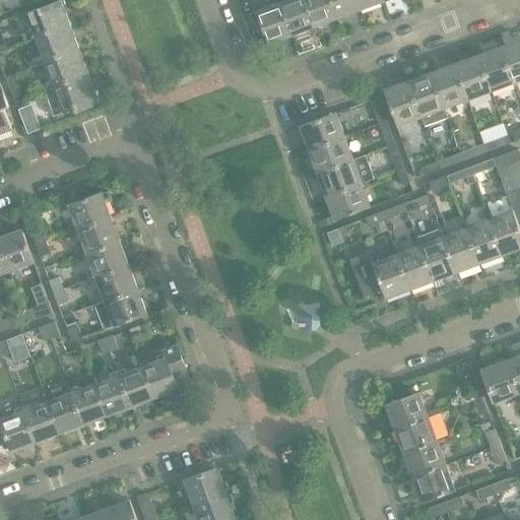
[(293,35),(315,26),(305,0),(285,0),(280,2),(293,35)]
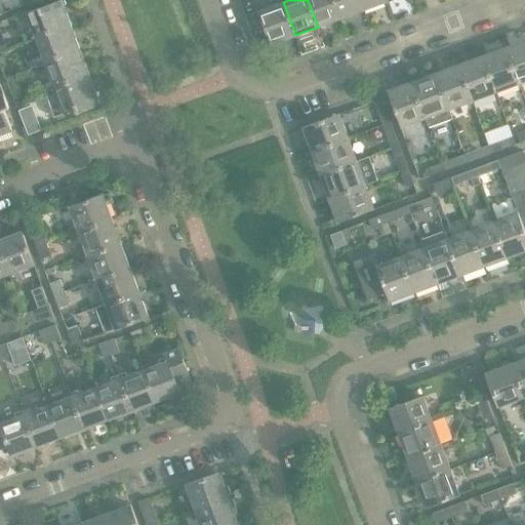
[(308,0),(318,27),(340,18),(333,0),(308,0)]
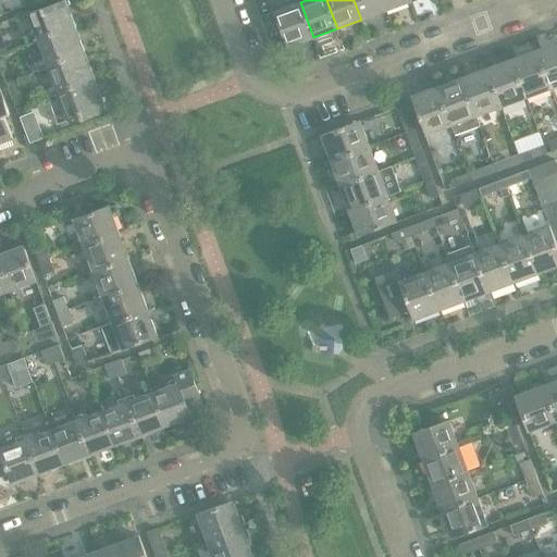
[(354,0),(361,20),(386,11),(382,0),(354,0)]
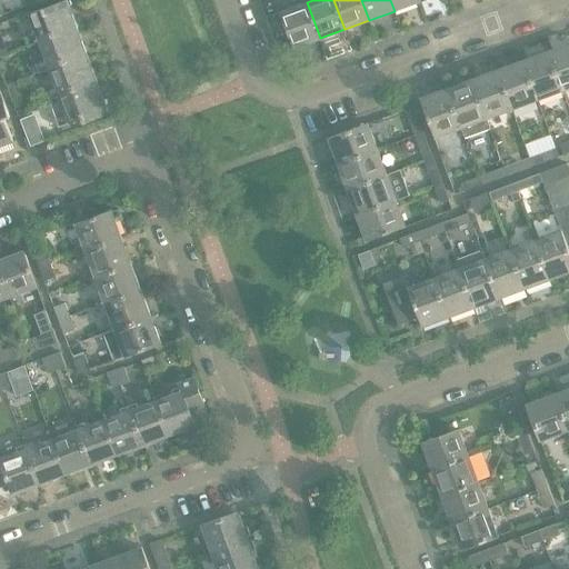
[(390,0),(395,11),(420,1),(419,0),(390,0)]
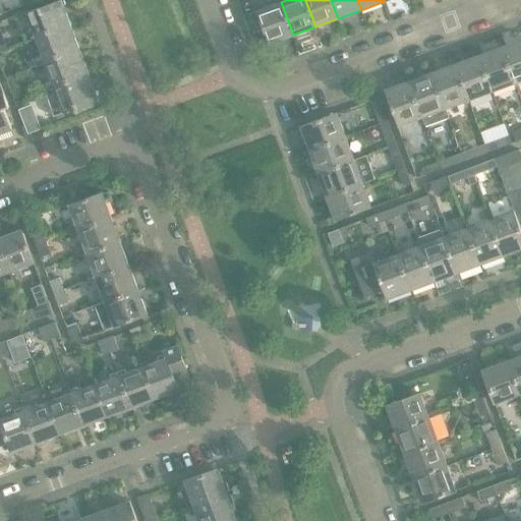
[(51,39),(73,31),(62,1),(27,13),(34,31),(24,35),(27,43),(37,39),(50,34),(51,39)]
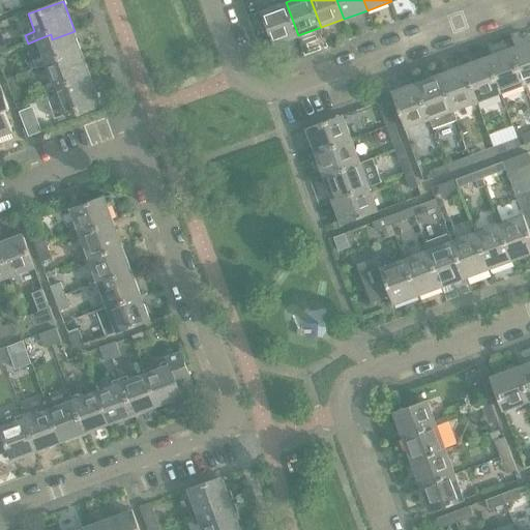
[(273,45),(298,35),(286,2),(262,11),(273,45)]
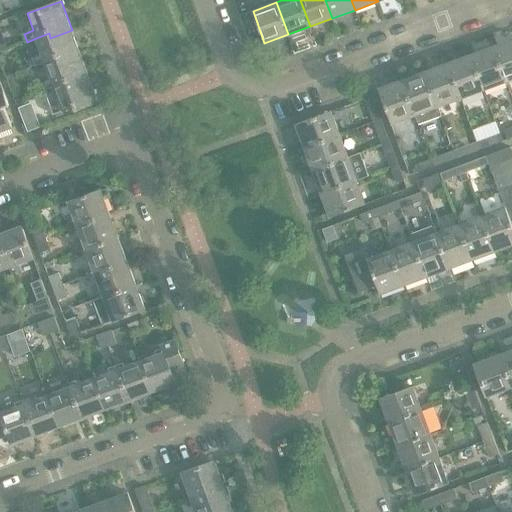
[(59,62),(81,54),(72,30),(50,38),(49,33),(36,38),(42,55),(33,59),(36,66),(45,63),(58,58),(59,62)]
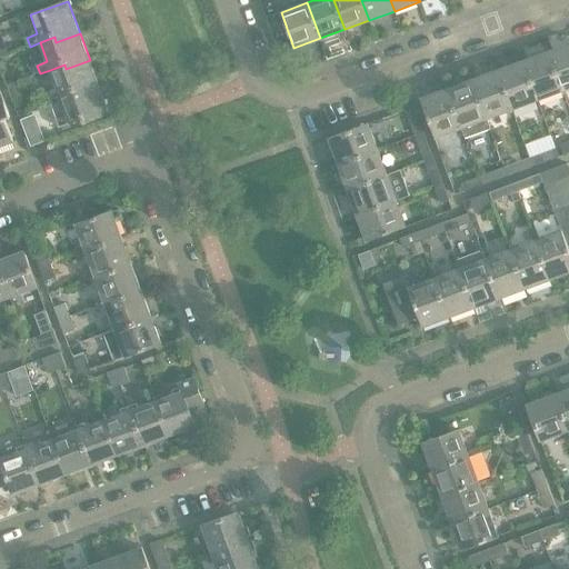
[(568,45),(549,52),(563,91),(568,88),(568,45)]
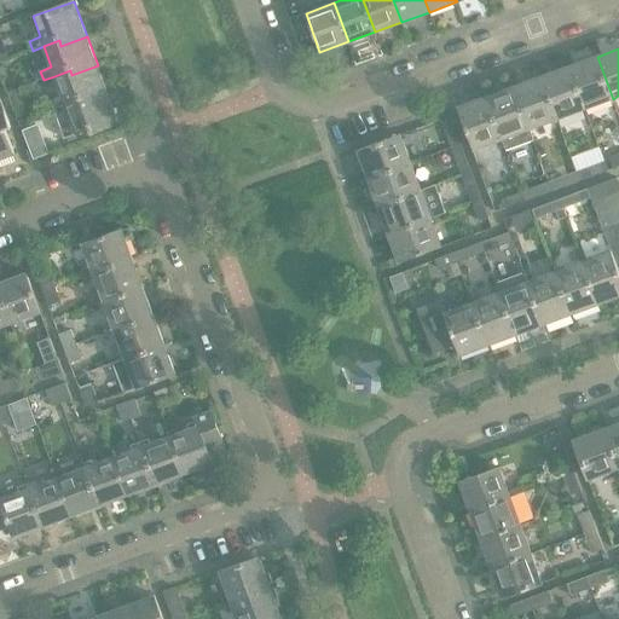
[(613,99),(597,57),(571,68),(585,109),(613,99)]
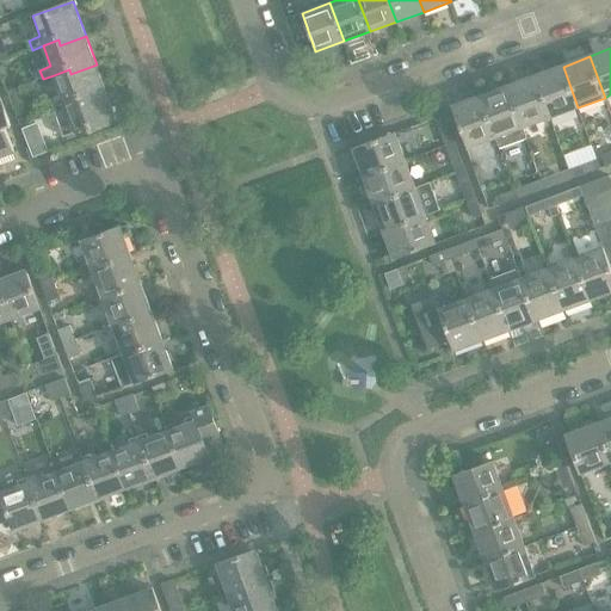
[(82,103),(107,93),(97,65),(71,74),(69,69),(54,75),(61,94),(50,99),(53,107),(65,104),(80,98),(82,103)]
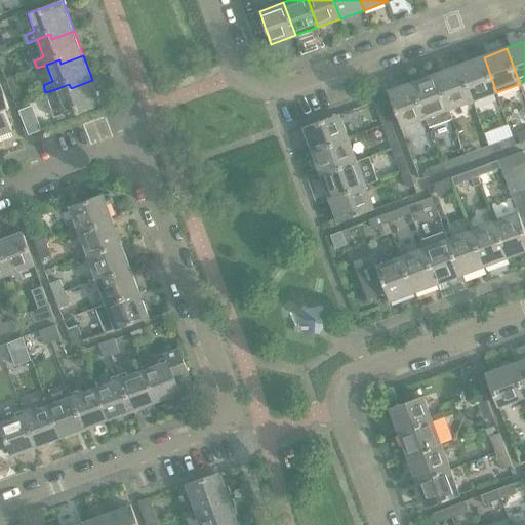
[(484,57),(460,66),(474,102),(496,92),(484,57)]
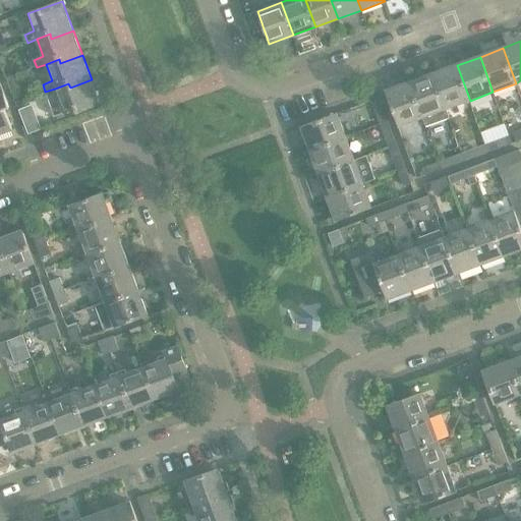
[(470,101),(457,65),(433,74),(446,109),(470,101)]
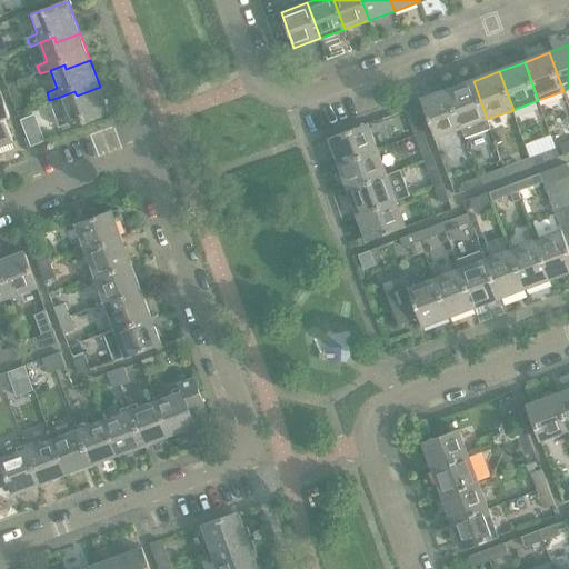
[(473,81),(448,90),(461,129),(466,139),(491,130),(487,119),(473,81)]
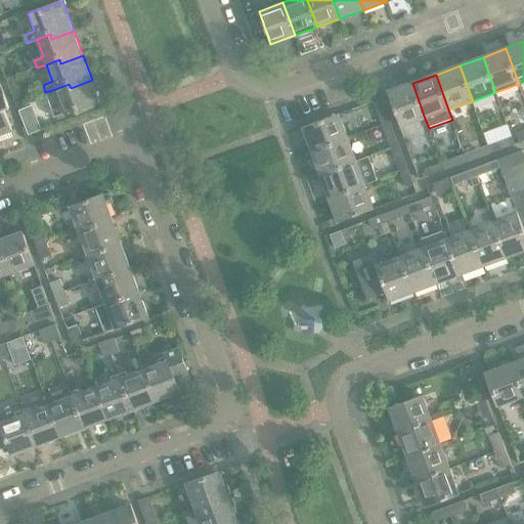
[(69,84),(55,89),(62,106),(52,111),(55,118),(81,108),(82,113),(101,105),(92,80),(71,88),(69,84)]
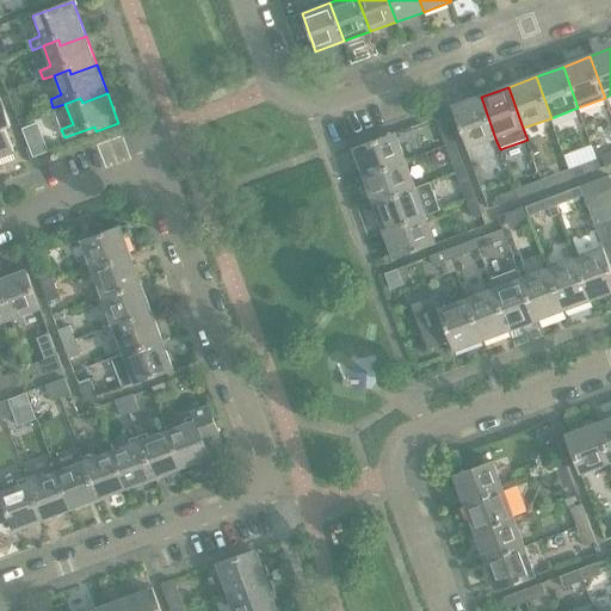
[(468,148),(495,139),(481,97),(454,107),(468,148)]
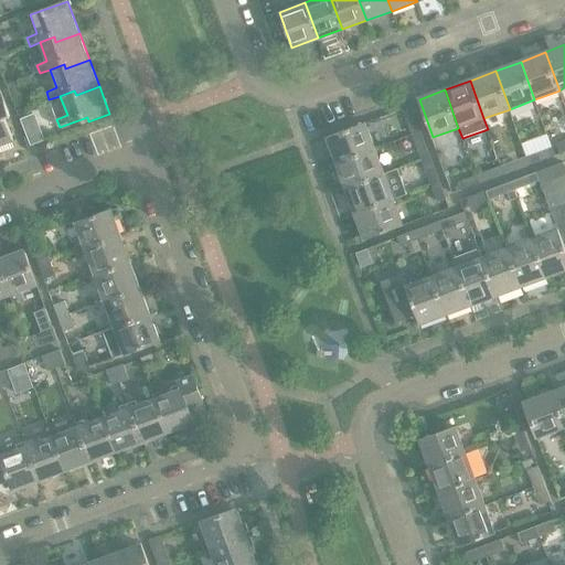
[(1,92),(0,92),(0,147),(14,142),(6,119),(10,117),(1,92)]
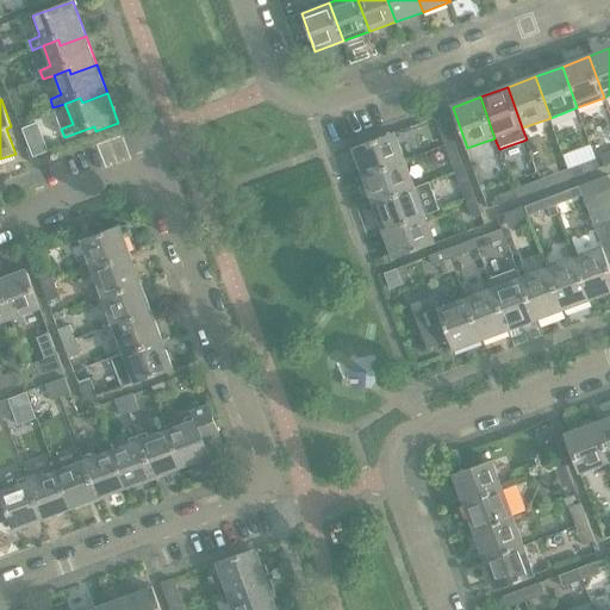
[(455,144),(449,125),(440,129),(447,147),(455,144)]
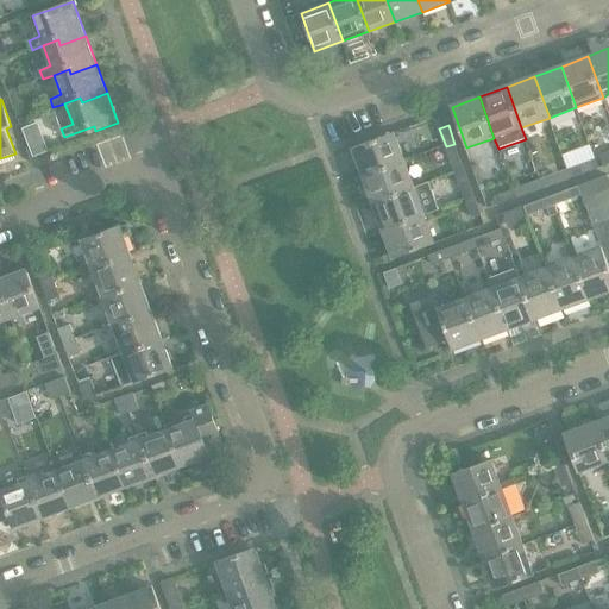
[(364,176),(406,161),(396,133),(355,149),(364,176)]
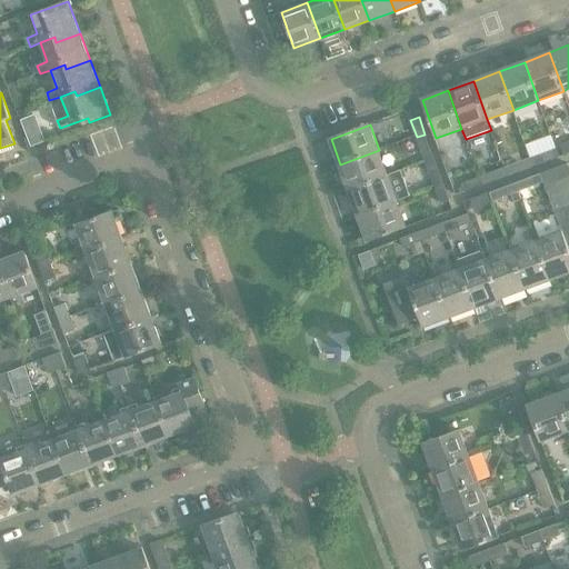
[(432,155),(425,135),(417,137),(423,158),(432,155)]
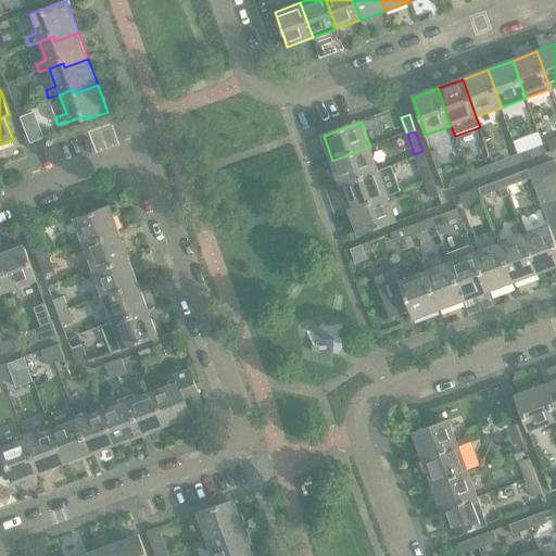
[(547,154),(544,146),(519,155),(522,163),(547,154)]
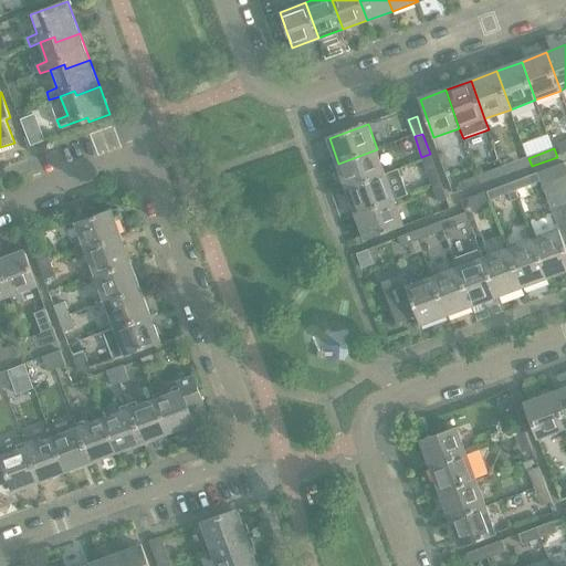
[(338,164),(348,189),(387,176),(377,149),(338,164)]
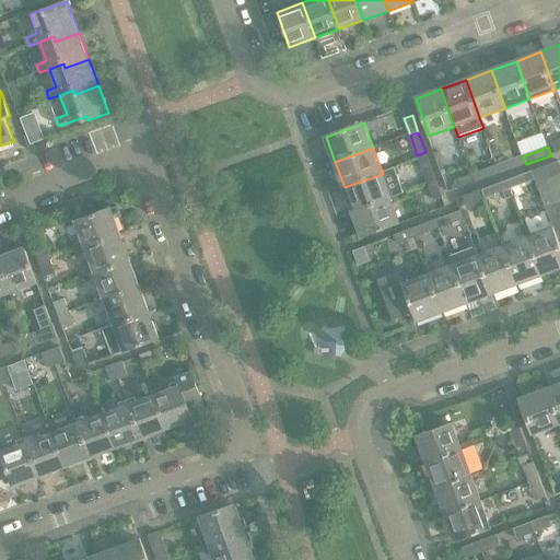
[(526,164),(523,156),(497,165),(500,174),(526,164)]
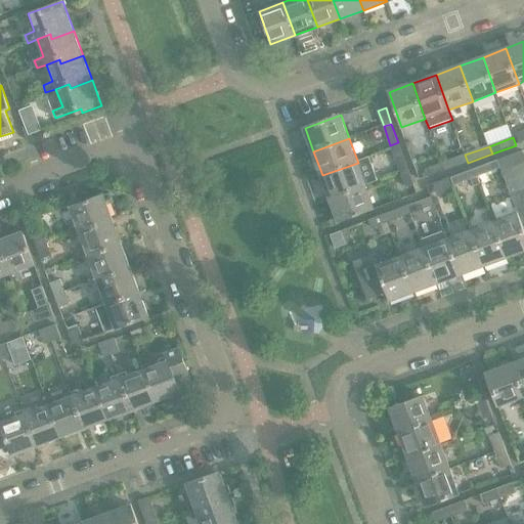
[(408,171),(401,150),(393,154),(400,173),(408,171)]
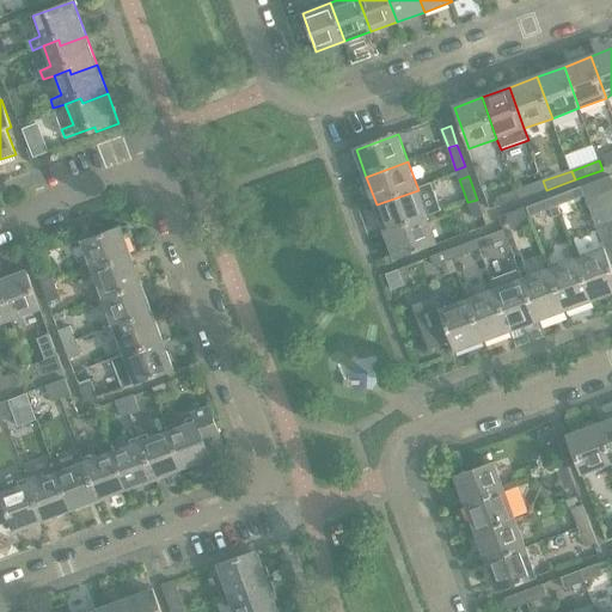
[(585,196),(586,201),(611,190),(611,181),(611,177),(581,188),(585,196)]
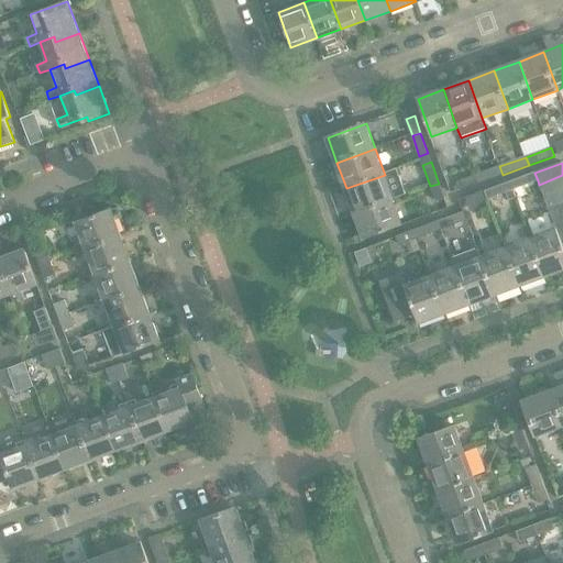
[(503,175),(499,166),(475,176),(478,184),(503,175)]
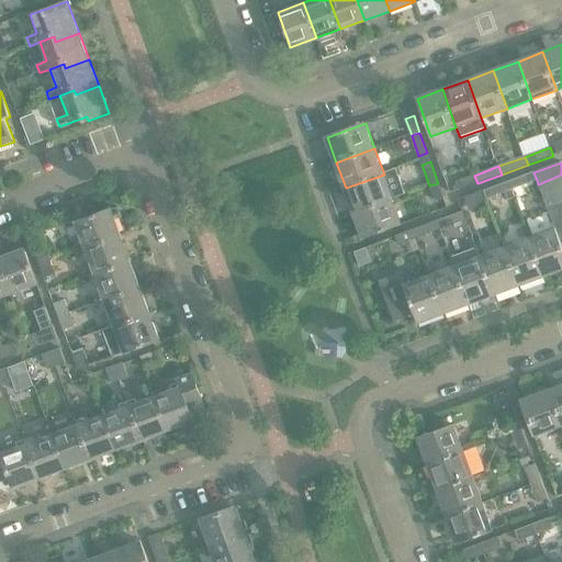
[(537,180),(534,172),(508,181),(512,190),(537,180)]
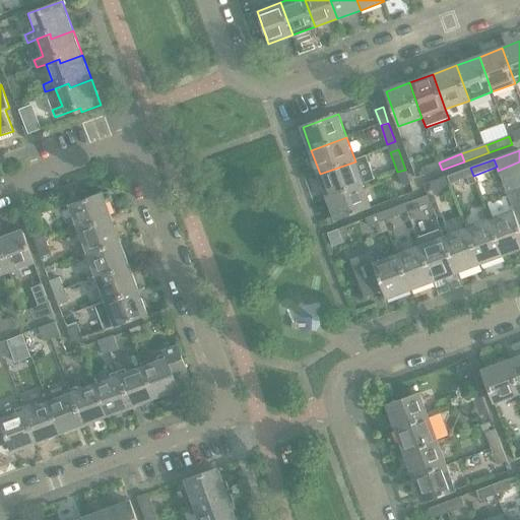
[(320,174),(328,197),(364,184),(355,161),(320,174)]
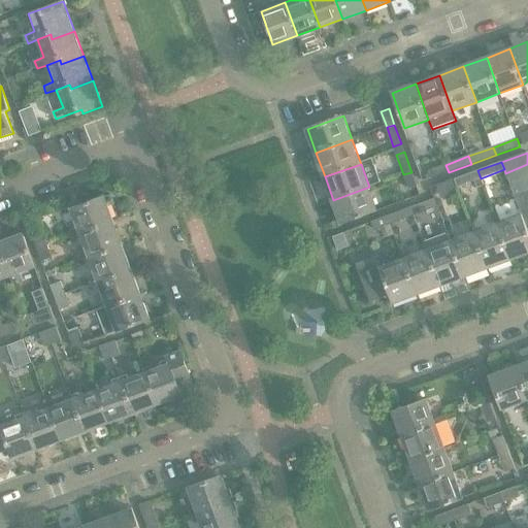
[(527,177),(527,164),(505,173),(509,185),(527,177)]
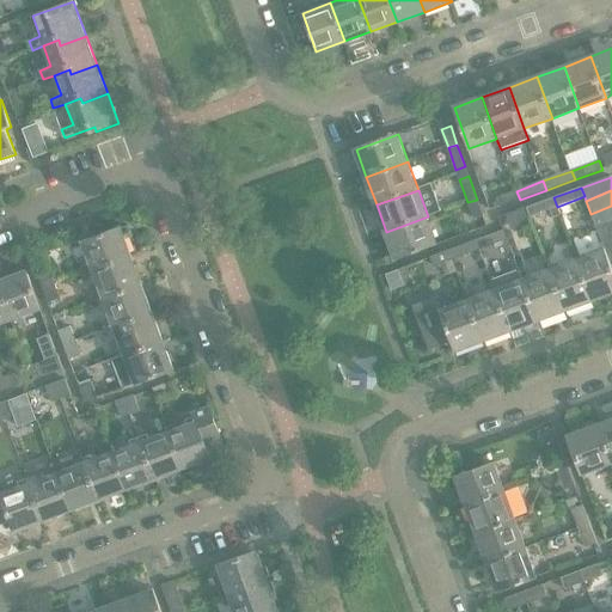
[(520,200),(516,191),(499,197),(502,207),(520,200)]
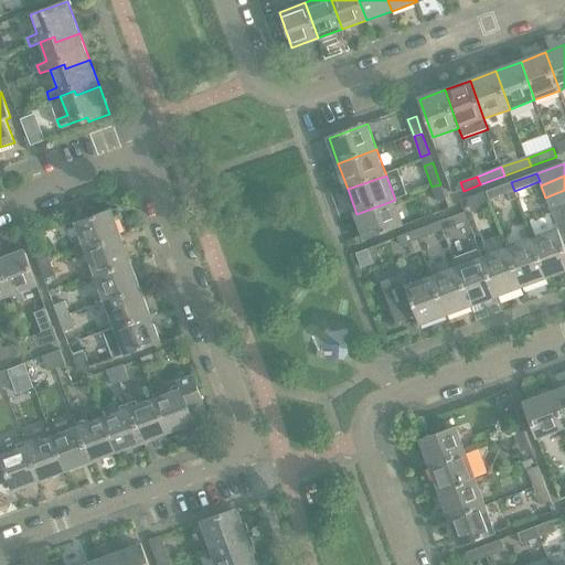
[(514,191),(511,182),(486,192),(489,200),(514,191)]
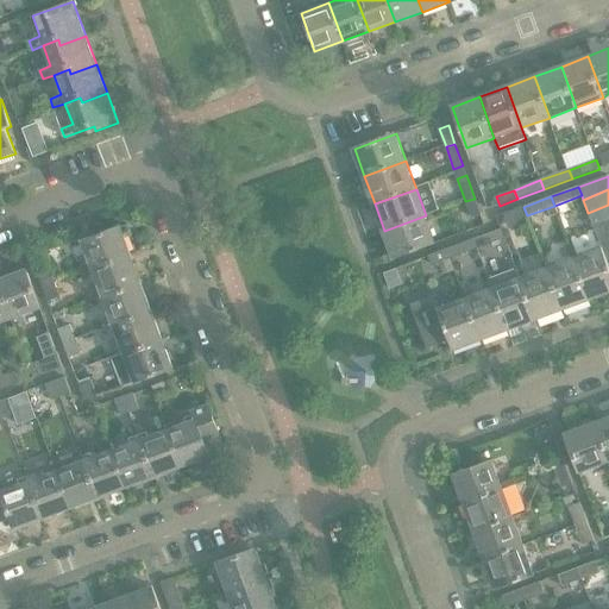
[(481,217),(475,199),(465,201),(472,220),(481,217)]
